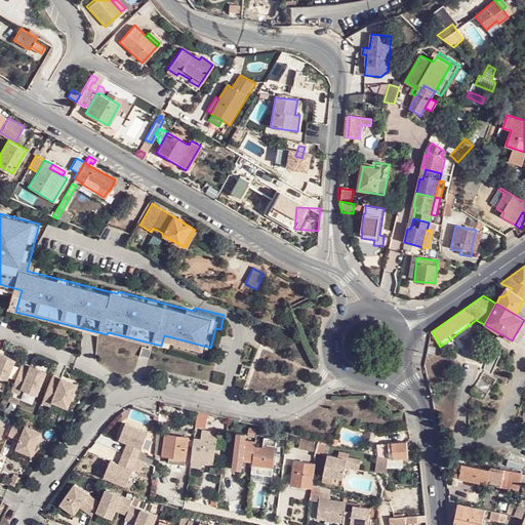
[(6,357),(0,354),(0,381),(5,384),(13,363),(5,360),(6,357)]
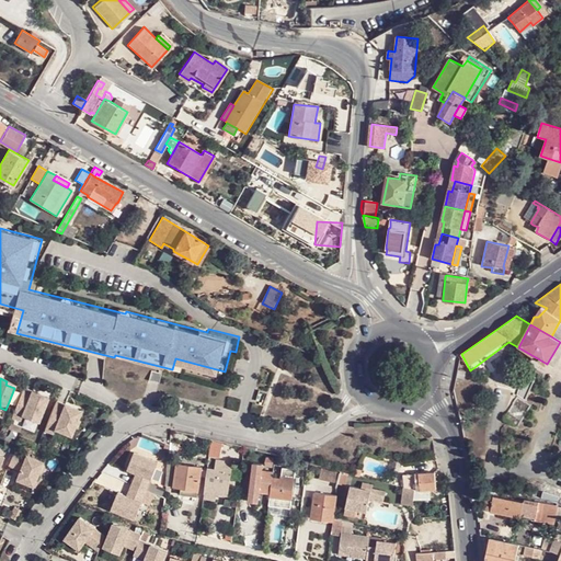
[(41,396),(24,389),(12,419),(21,422),(23,418),(38,423),(47,401),(39,398),(41,396)]
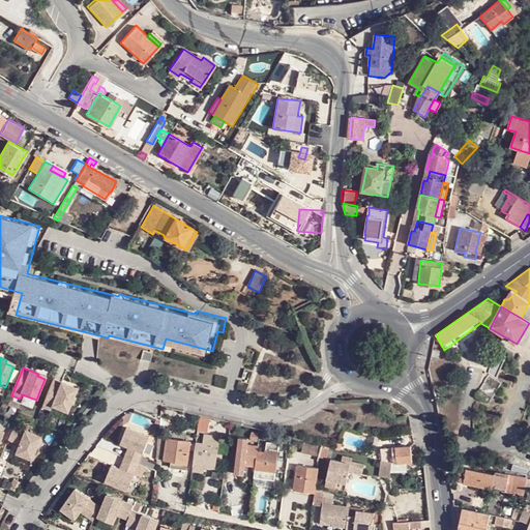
[(68,386),(54,380),(42,408),(51,411),(52,407),(67,412),(76,391),(67,388),(68,386)]
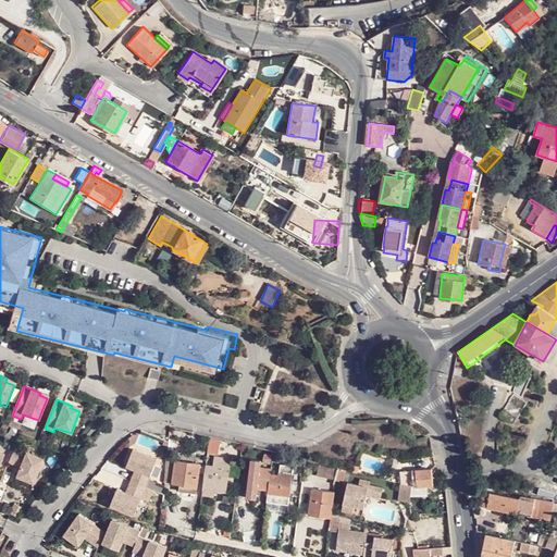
[(220,443),(212,442),(210,453),(218,455),(220,443)]
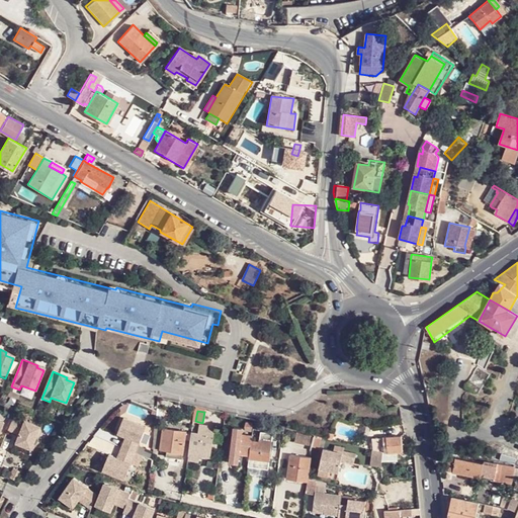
[(34,424),(13,415),(10,423),(8,429),(18,434),(15,442),(30,448),(37,432),(31,430),(34,424)]
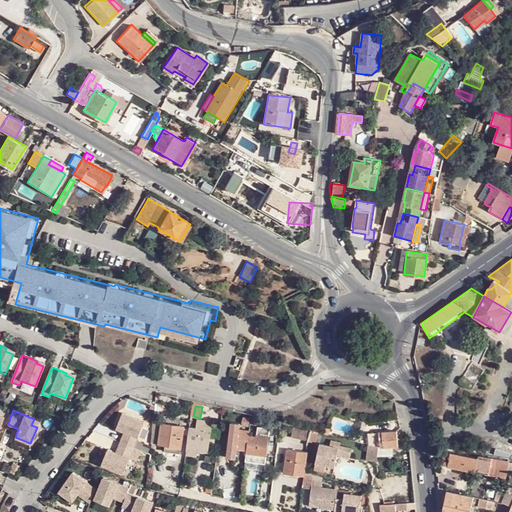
[(135,426),(137,421),(121,414),(115,429),(124,433),(120,443),(133,449),(142,428),(135,426)]
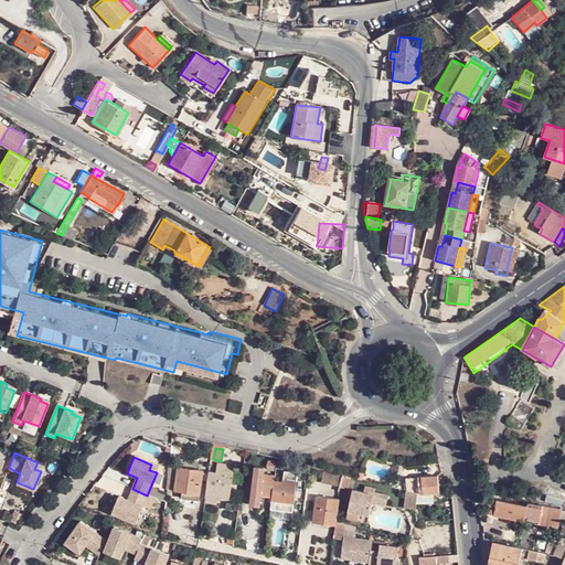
[(177,460),(170,459),(167,489),(173,489),(177,460)]
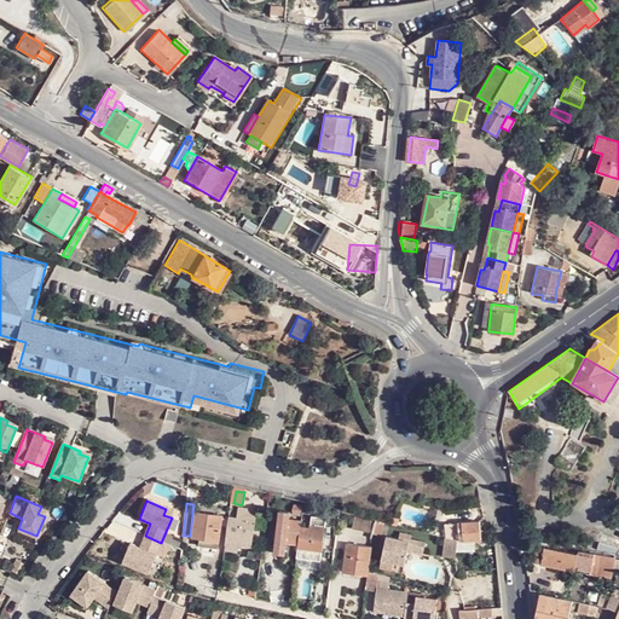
[(237,518),(229,516),(224,547),(237,549),(238,545),(249,547),(255,512),(238,508),(237,518)]
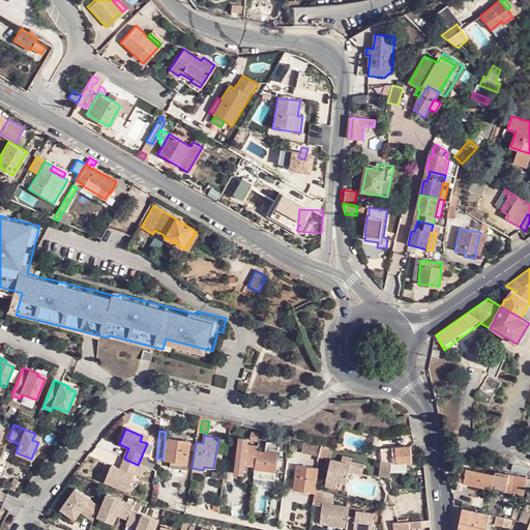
[(258,450),(258,444),(247,443),(248,437),(240,435),(235,471),(244,473),(245,463),(246,457),(257,458),(258,450)]
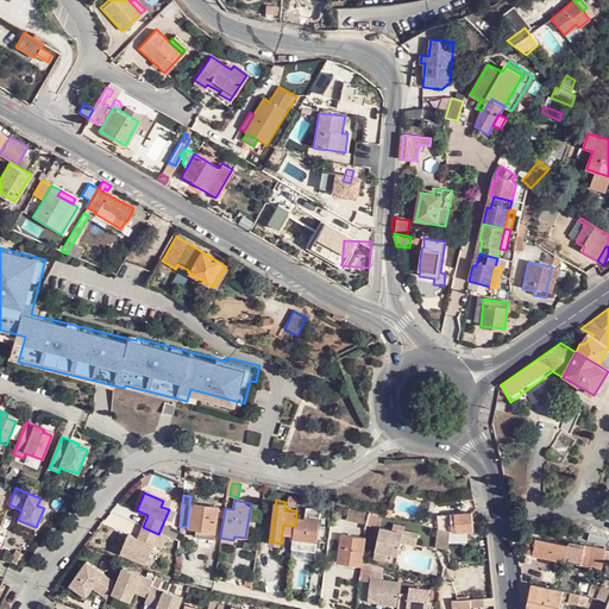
[(322,502),(315,501),(313,508),(321,510),(322,502)]
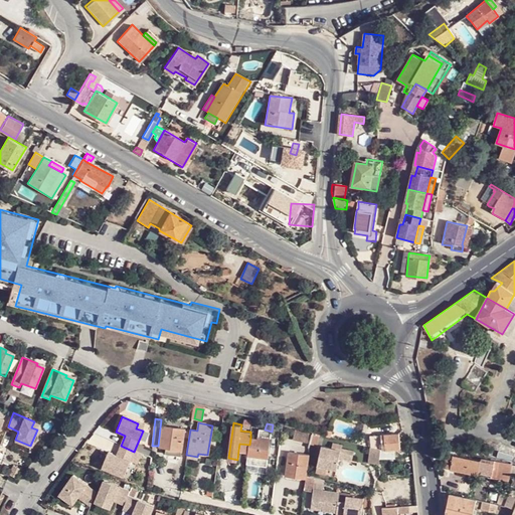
[(184,427),(162,425),(159,447),(166,448),(165,454),(180,456),(184,427)]
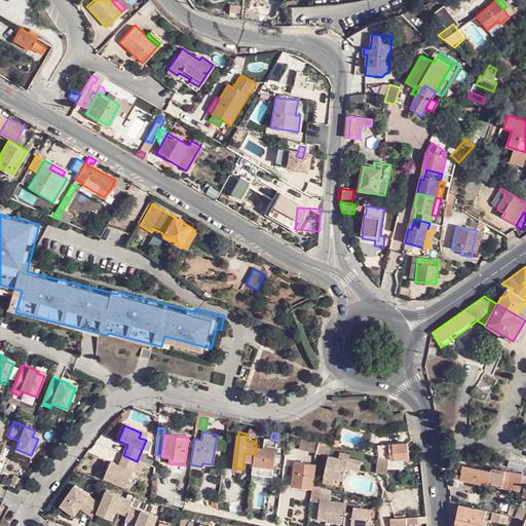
[(316,451),(318,444),(301,439),(299,447),(316,451)]
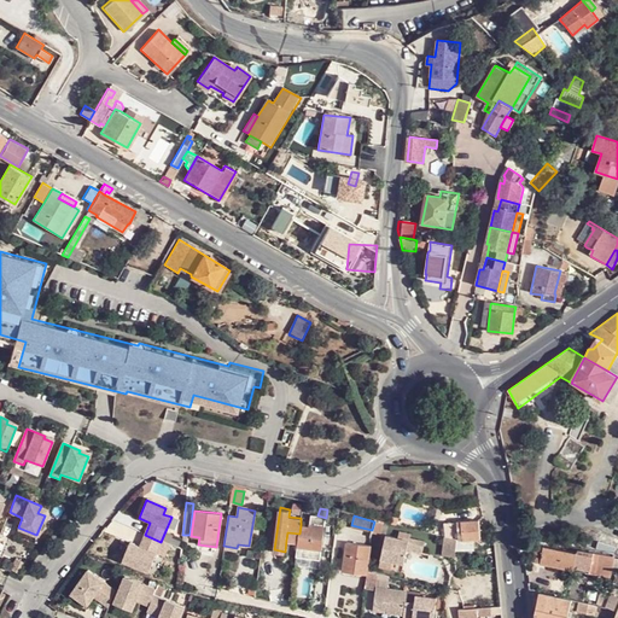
[(383,522),(375,519),(374,522),(372,530),(371,532),(379,534),(383,522)]
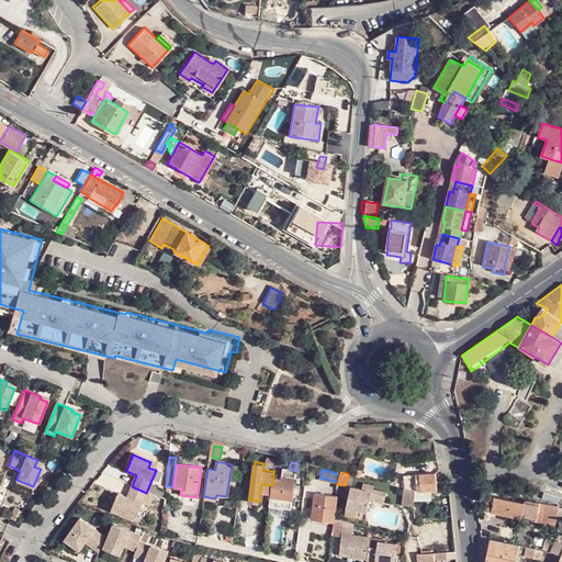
[(436,473),(419,474),(422,491),(438,490),(436,473)]
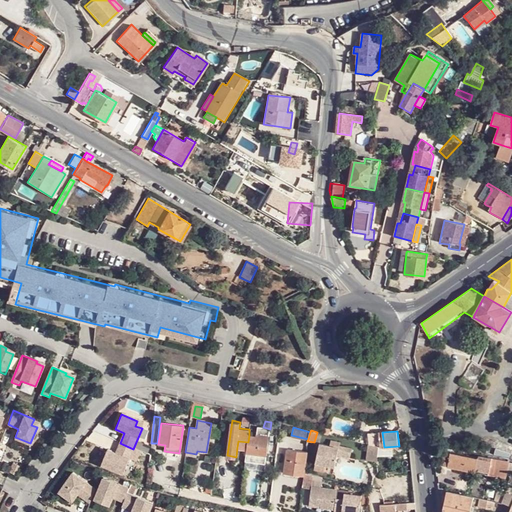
[(371,434),(372,445),(373,445),(376,447),(380,448),(384,447),(382,432),(371,434)]
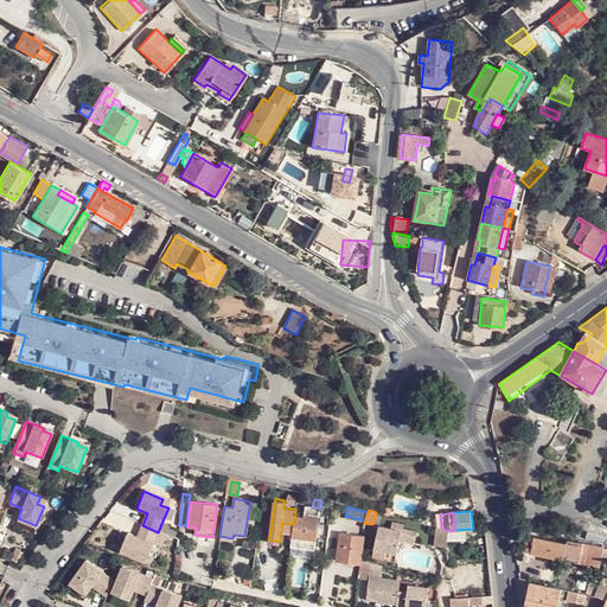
[(293,531),(291,545),(313,548),(318,516),(304,513),(304,517),(295,516),(294,524),(293,528),(293,531)]
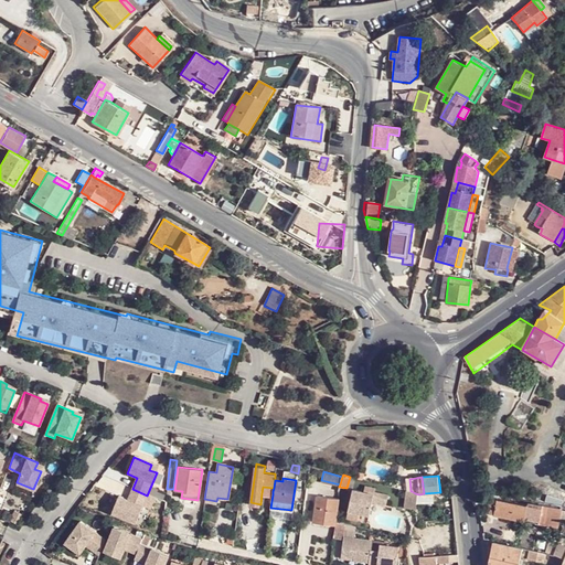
[(547,504),(554,489),(539,483),(533,501),(547,504)]
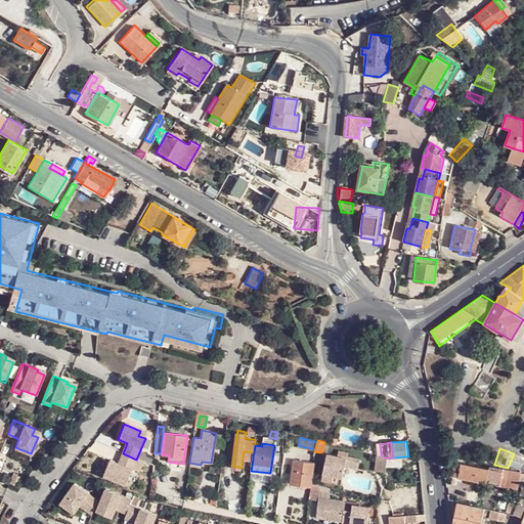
[(128,480),(136,460),(123,453),(119,465),(110,462),(103,477),(120,483),(122,478),(128,480)]
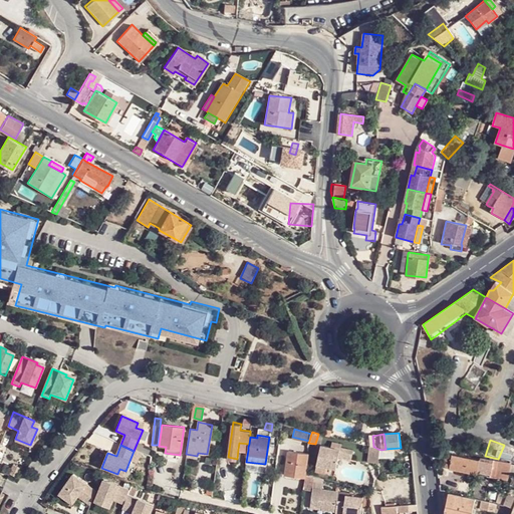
[(513,447),(504,445),(498,459),(497,460),(501,461),(513,463),(513,458),(513,447)]
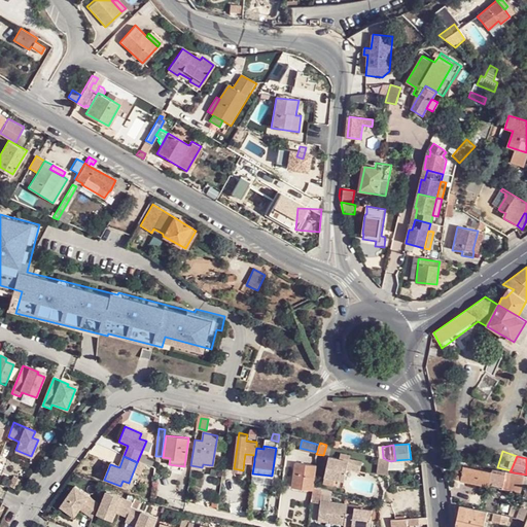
[(349,462),(329,457),(324,477),(345,482),(347,472),(358,475),(361,464),(350,461),(349,462)]
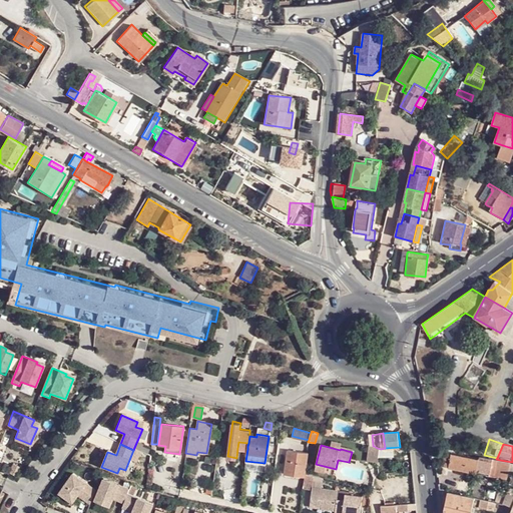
[(377,448),(374,446),(373,446),(368,445),(368,462),(378,464),(377,448)]
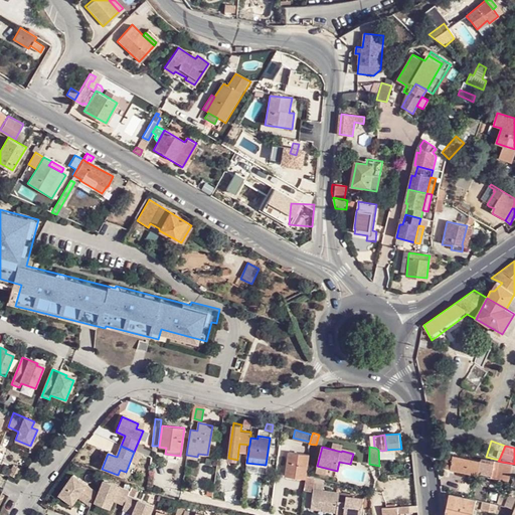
[(285,476),(305,479),(306,476),(309,455),(289,452),(285,476)]
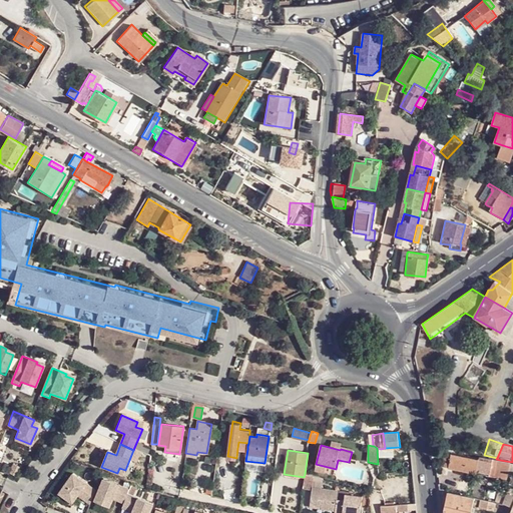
[(500,460),(496,459),(495,459),(494,462),(452,455),(451,458),(446,457),(444,467),(449,468),(450,470),(479,475),(480,472),(491,474),(491,477),(509,480),(512,462),(500,460)]
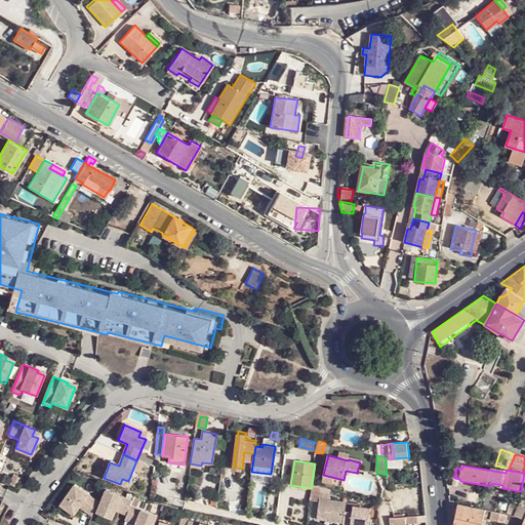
[(79,489),(74,485),(70,491),(75,494),(79,489)]
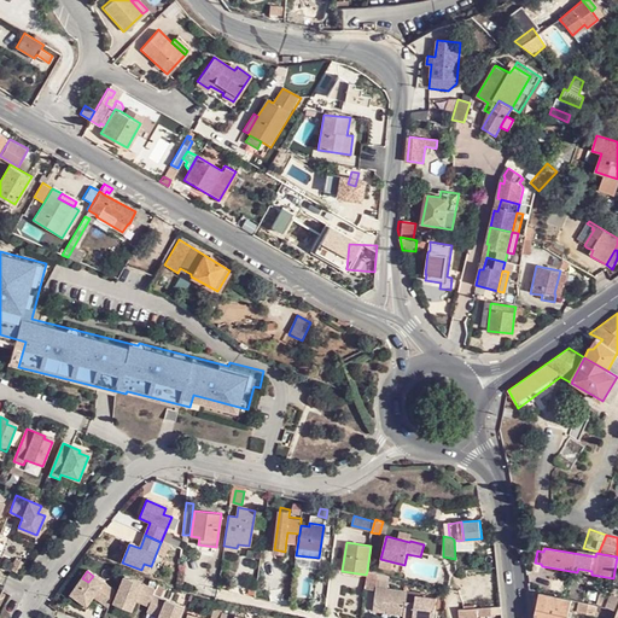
[(108,608),(115,592),(93,576),(88,582),(82,578),(70,594),(86,606),(92,598),(108,608)]
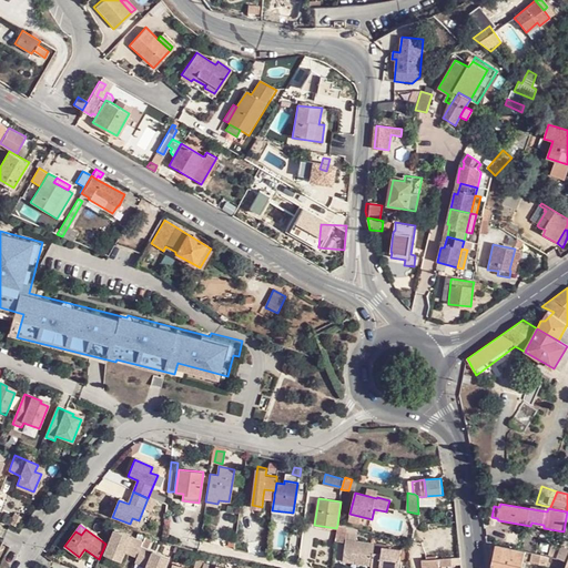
[(346,531),(345,539),(355,540),(356,533),(346,531)]
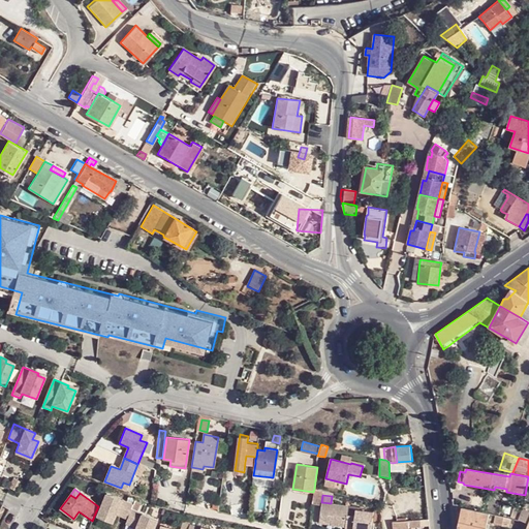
[(110,503),(103,501),(97,517),(113,524),(117,515),(127,519),(131,509),(133,504),(112,496),(110,503)]
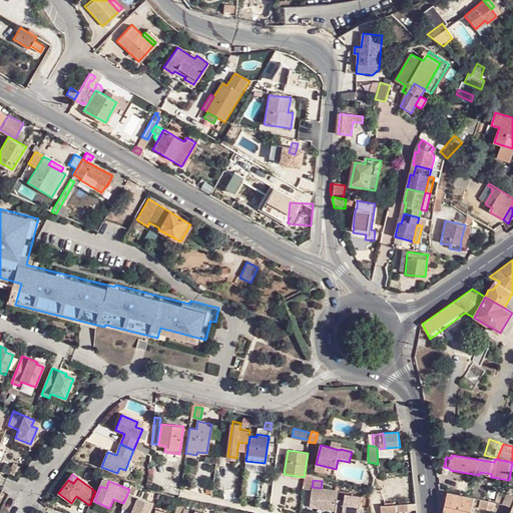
[(344,512),(353,512),(355,497),(353,497),(347,496),(348,492),(340,491),(337,490),(334,490),(321,488),(312,487),(310,504),(321,506),(321,509),(334,511),(333,512),(334,512),(342,512),(343,512),(344,512)]
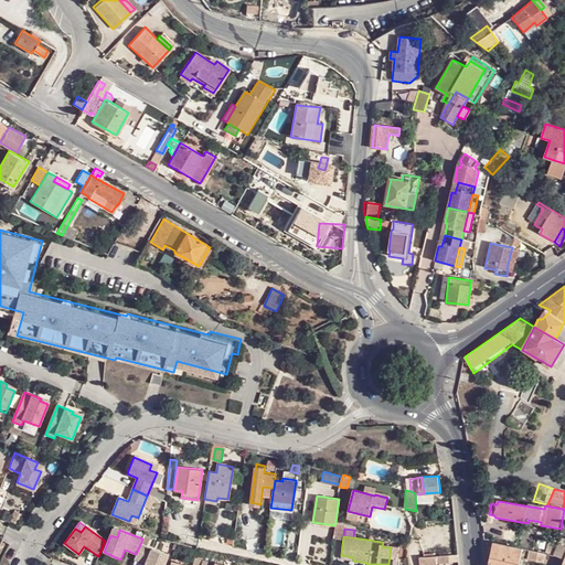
[(493,541),(487,564),(518,564),(523,550),(493,541)]
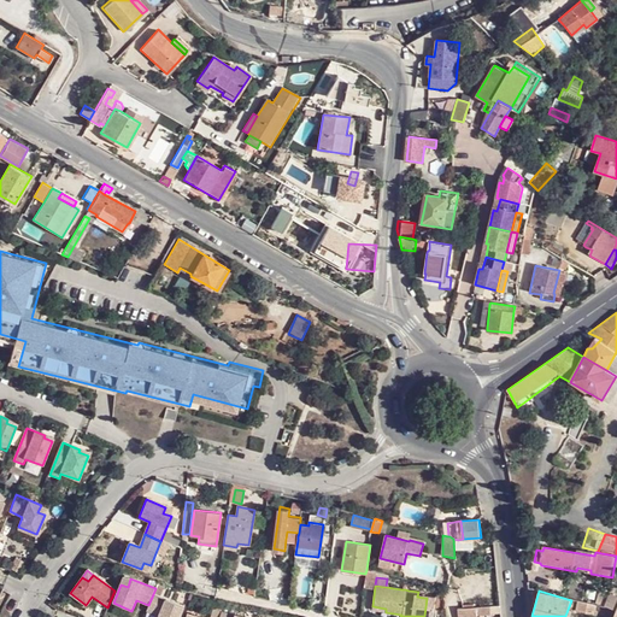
[(177,604),(153,594),(148,605),(146,611),(159,616),(158,616),(180,616),(181,613),(175,611),(177,604)]
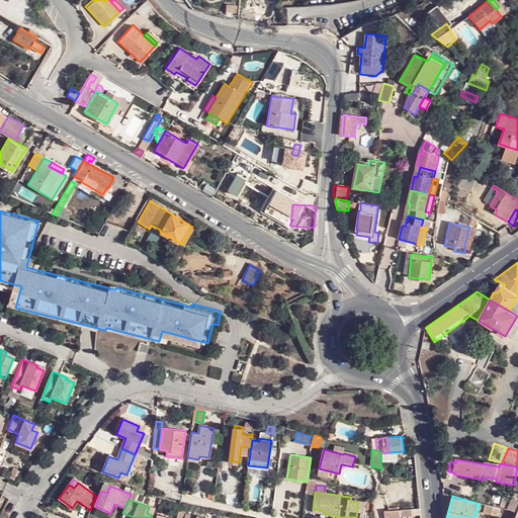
[(358,502),(356,517),(362,517),(364,503),(358,502)]
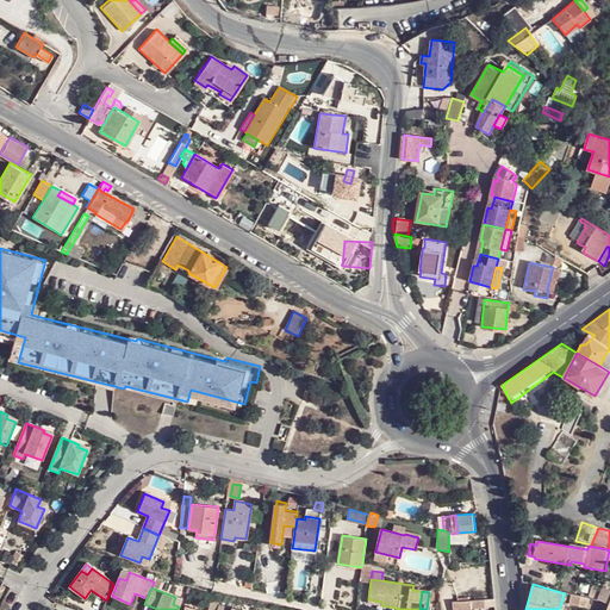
[(590,598),(573,593),(570,603),(586,608),(590,598)]
